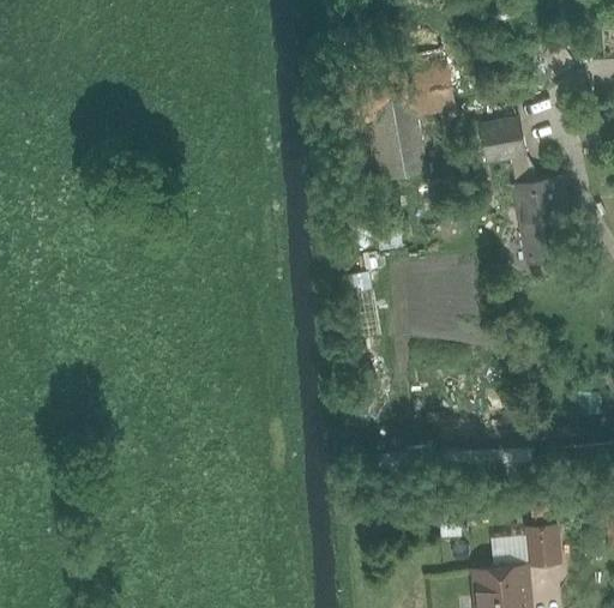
[(437,65),(339,80),(348,133),(369,130),(420,121),(445,118),(437,65)]
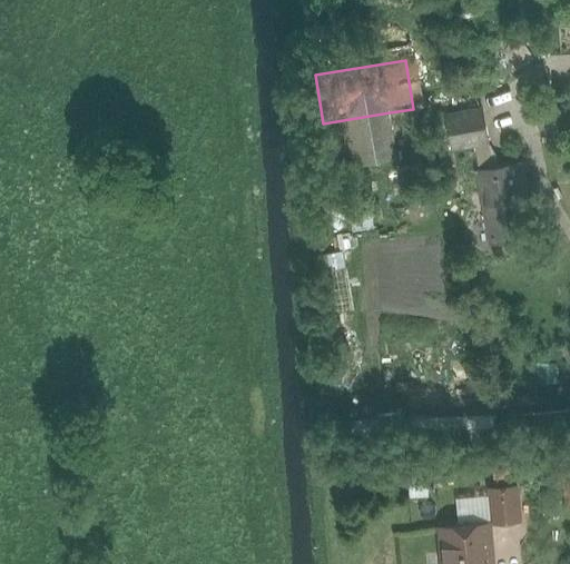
[(485,110),(446,116),(451,150),(490,146),(485,110)]
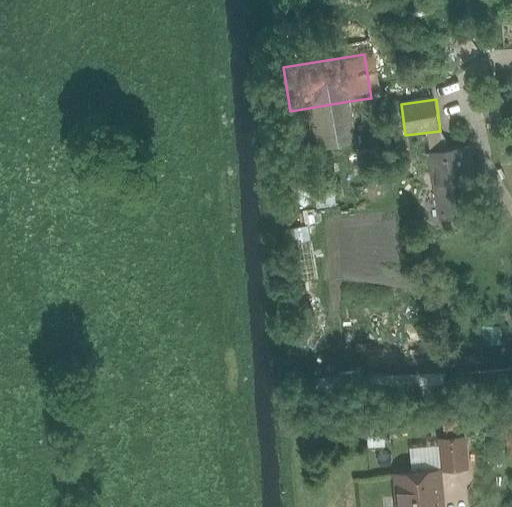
[(350,101),(308,108),(316,155),(358,148),(350,101)]
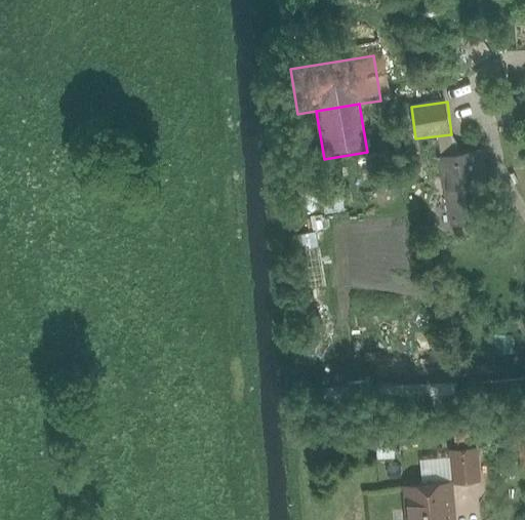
[(453,442),(474,441),(473,432),(452,433),(453,442)]
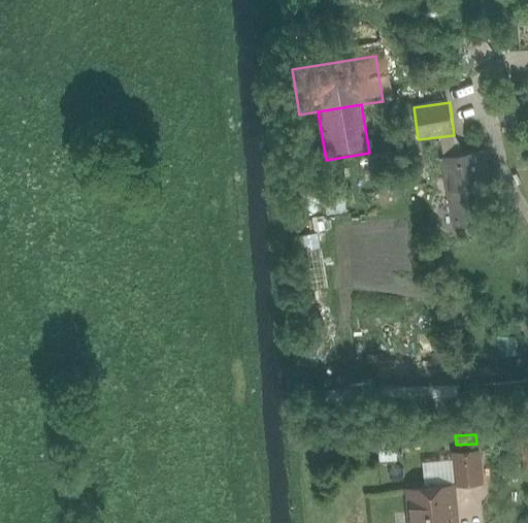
[(396,461),(395,438),(376,439),(377,462),(396,461)]
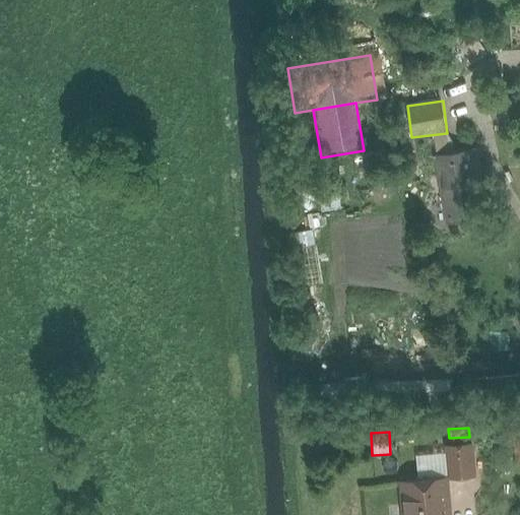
[(476,447),(446,448),(447,478),(478,477),(476,447)]
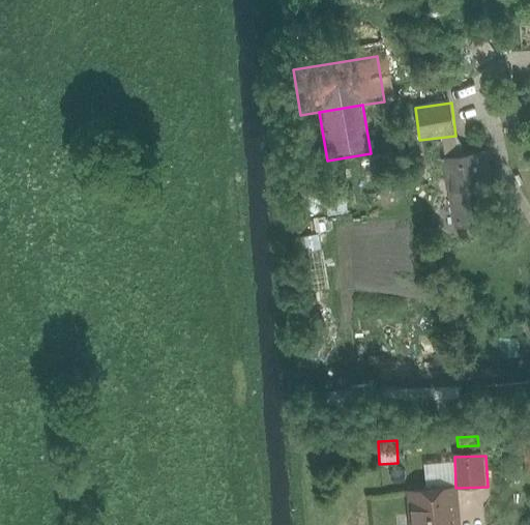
[(459,524),(455,488),(405,493),(408,524),(459,524)]
